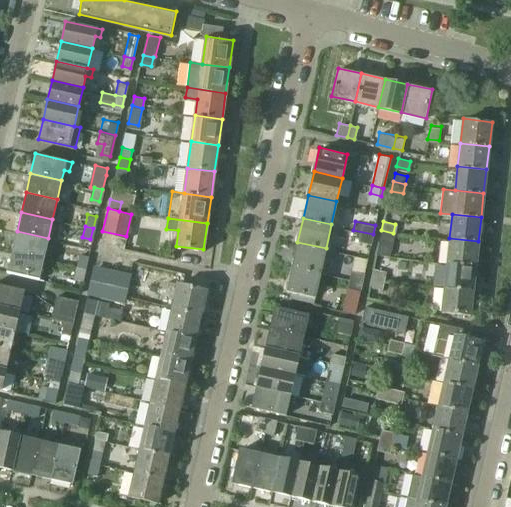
[(371,243),(373,234),(353,230),(351,238),(371,243)]
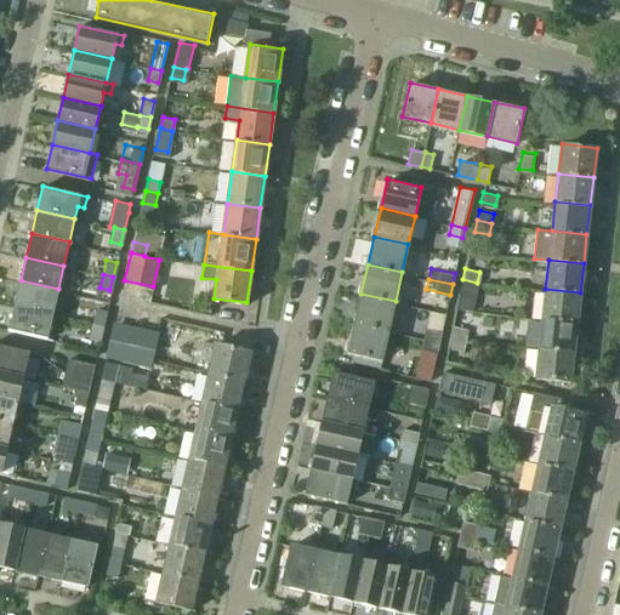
[(471,308),(477,283),(462,279),(456,306),(471,308)]
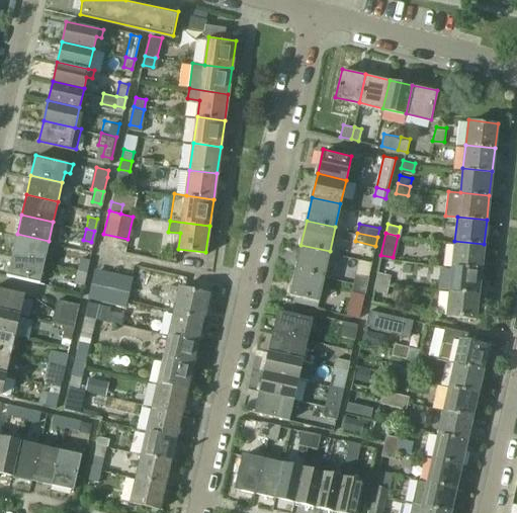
[(44,261),(49,241),(17,234),(12,253),(44,261)]
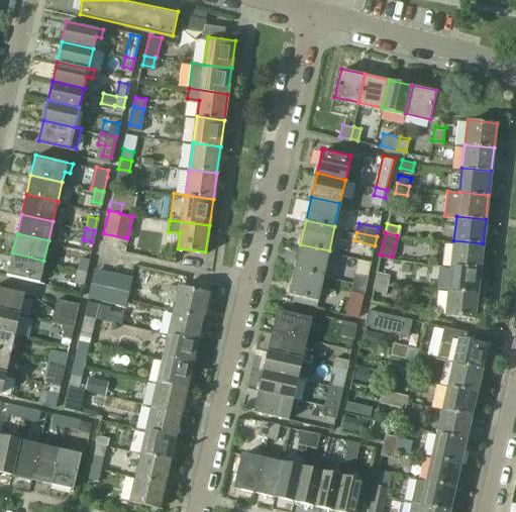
[(480,268),(483,243),(453,240),(451,264),(480,268)]
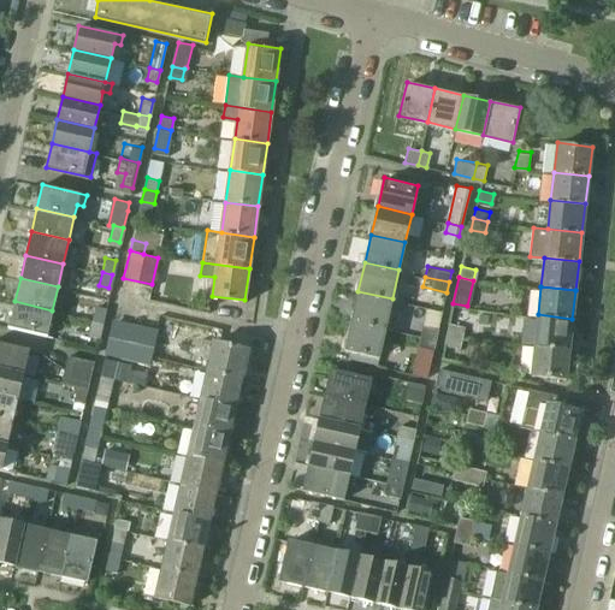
[(385,326),(392,298),(358,291),(352,319),(385,326)]
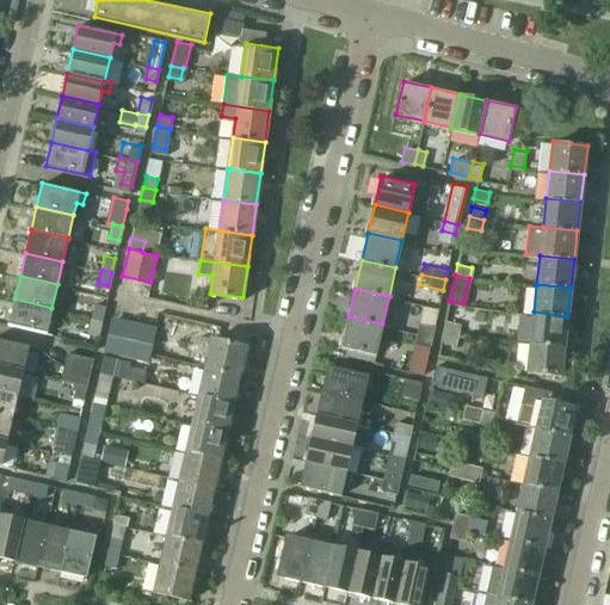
[(45,332),(51,308),(14,298),(10,323),(45,332)]
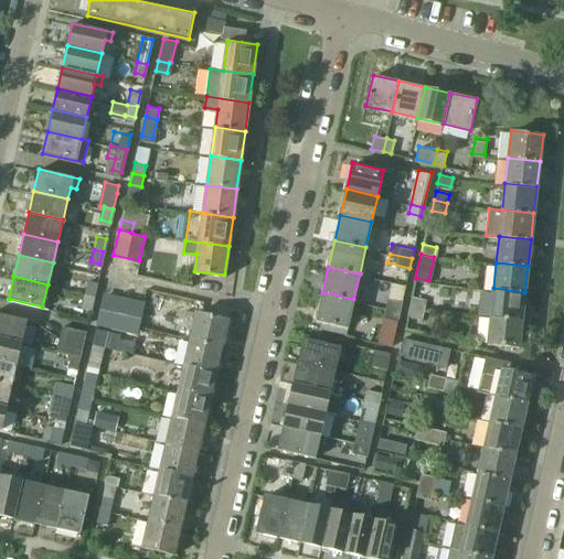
[(93,294),(96,281),(86,279),(83,292),(93,294)]
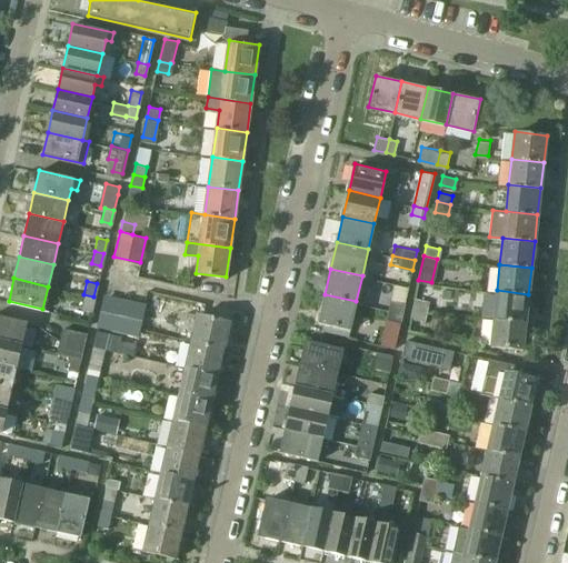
[(526,321),(528,294),(497,290),(494,317),(526,321)]
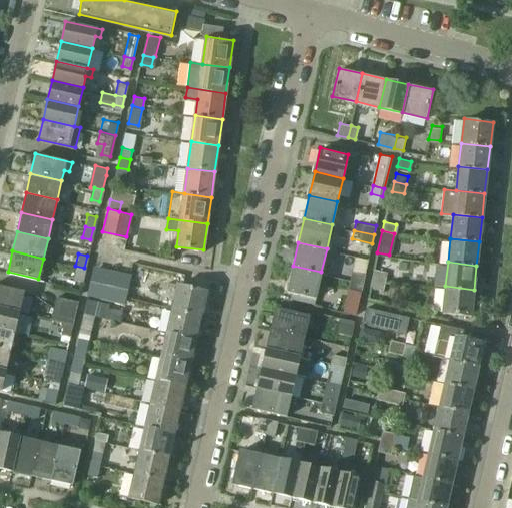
[(353,271),(351,279),(363,282),(365,274),(367,265),(355,263),(353,271)]
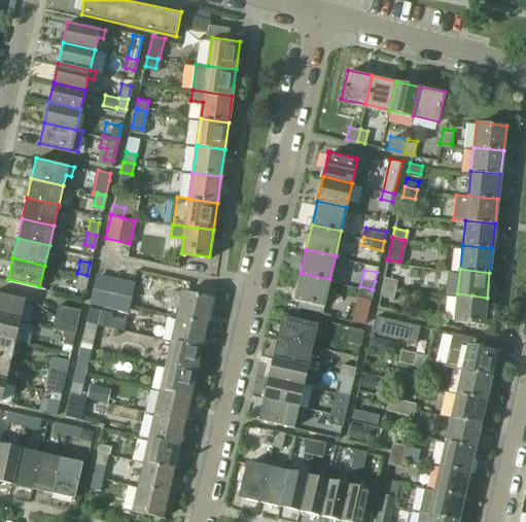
[(83,287),(86,275),(77,273),(75,285),(83,287)]
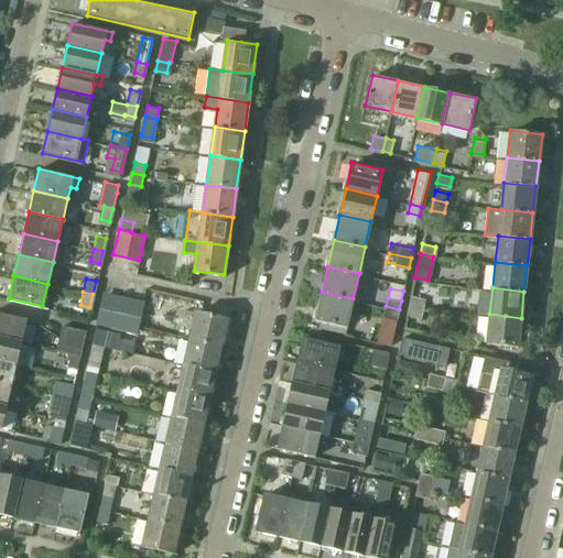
[(347,325),(353,298),(322,292),(315,318),(347,325)]
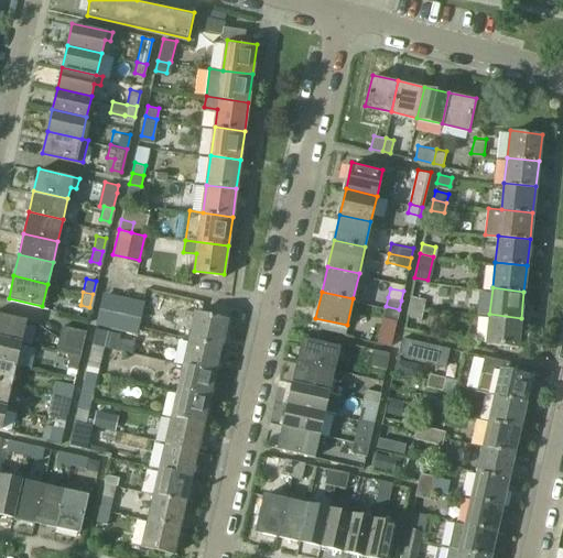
[(137,329),(142,302),(103,293),(97,320),(137,329)]
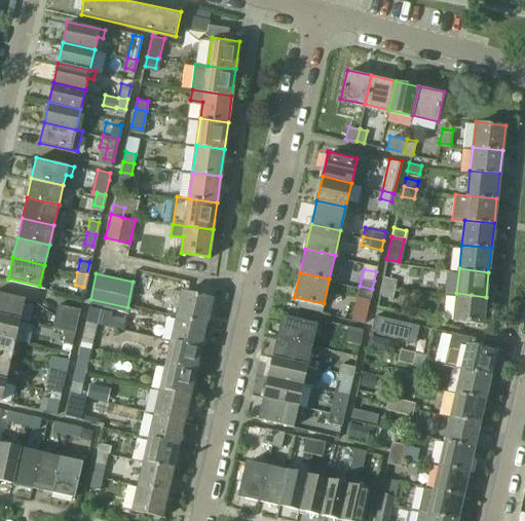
[(395,287),(397,277),(384,274),(382,284),(395,287)]
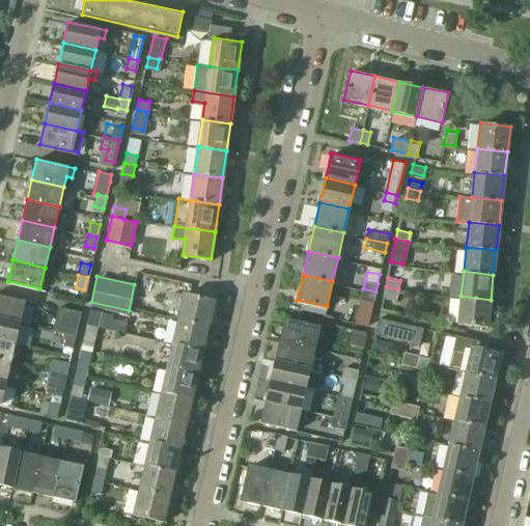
[(396,298),(398,289),(386,286),(384,296),(396,298)]
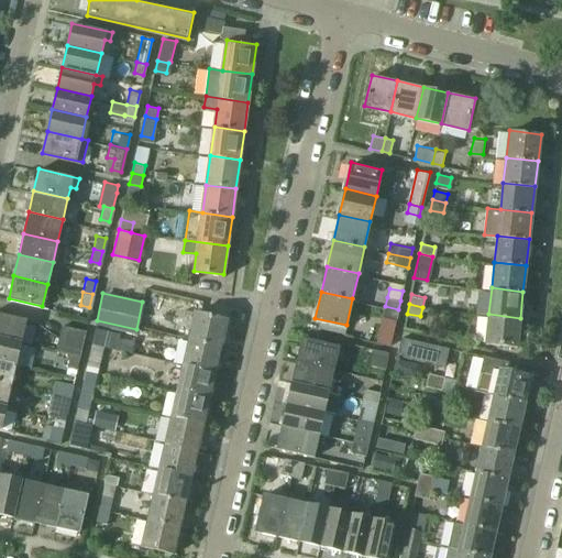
[(396,319),(398,309),(385,306),(383,316),(396,319)]
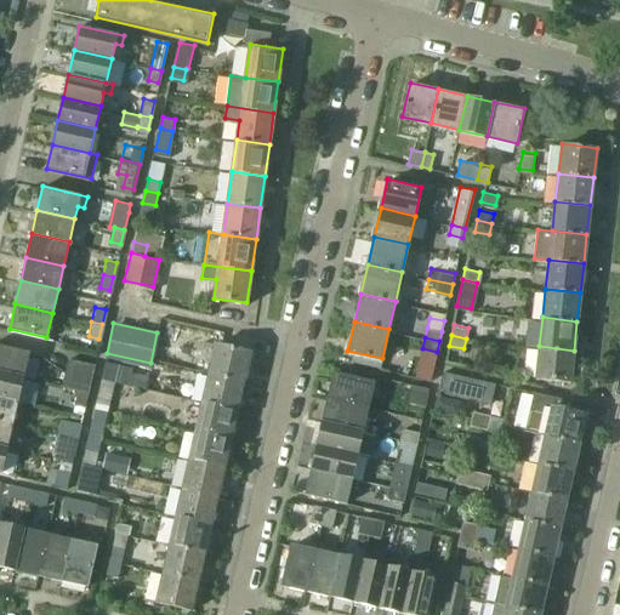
[(245,377),(251,351),(216,342),(209,370),(245,377)]
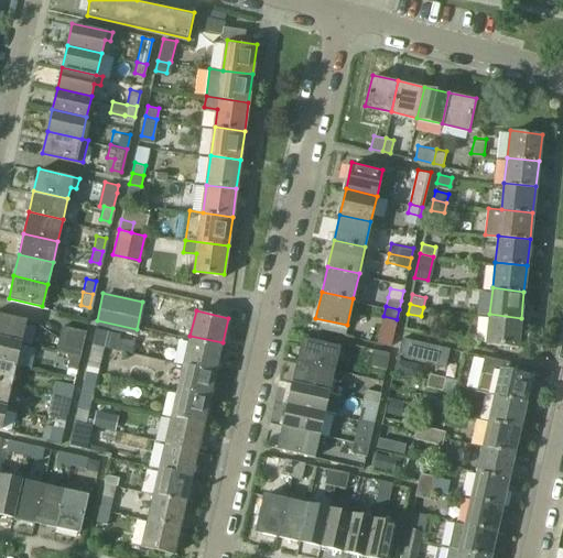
[(0,335),(21,340),(26,318),(0,312),(0,335)]
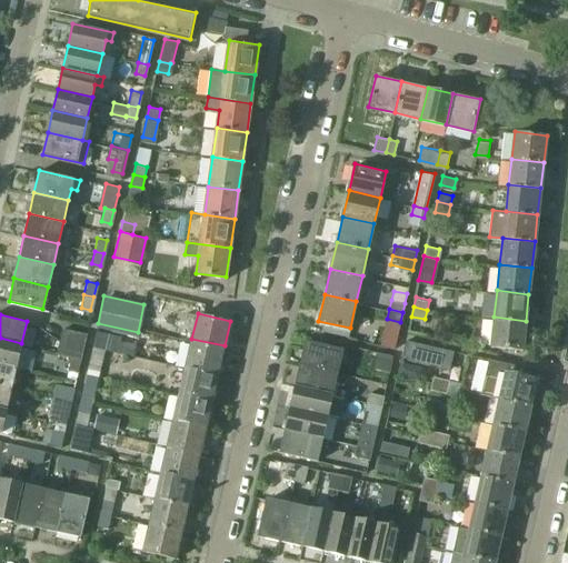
[(522,348),(526,321),(494,317),(490,344),(522,348)]
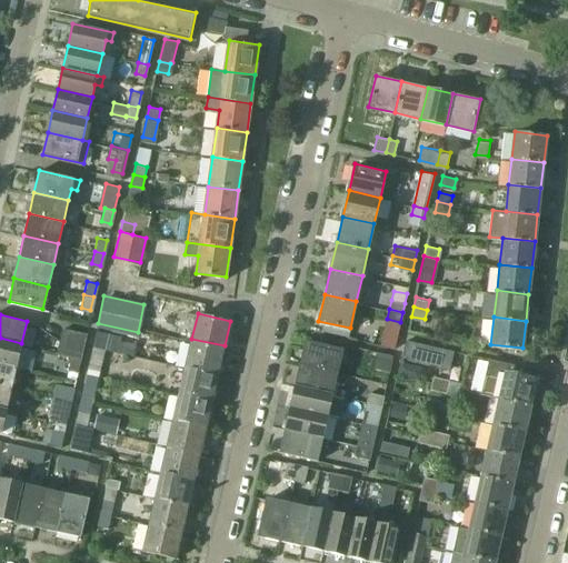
[(81,357),(86,331),(60,325),(55,351),(81,357)]
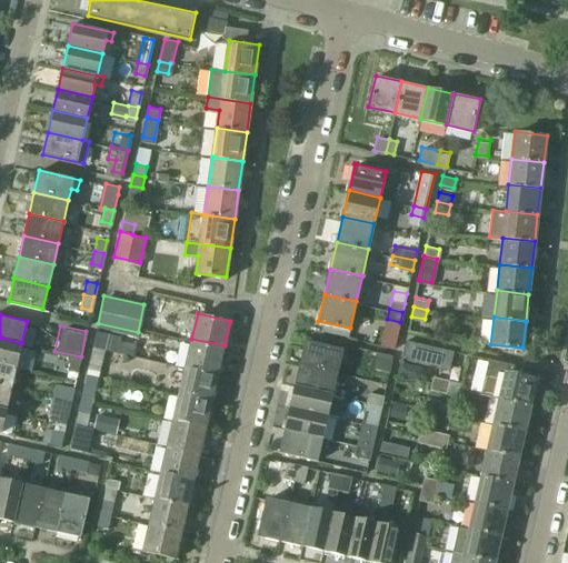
[(103,348),(107,332),(96,329),(92,345),(103,348)]
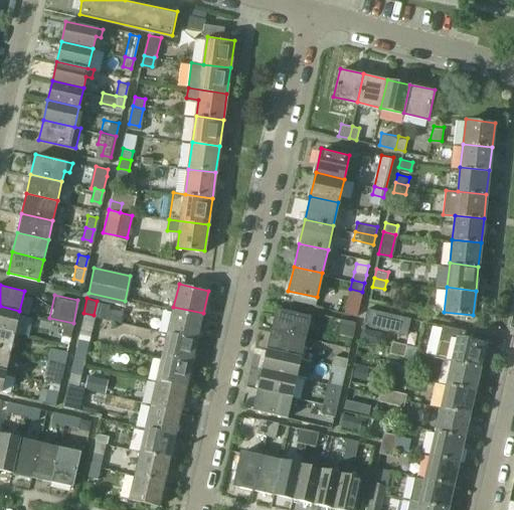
[(0,327),(15,331),(19,311),(0,306),(0,327)]
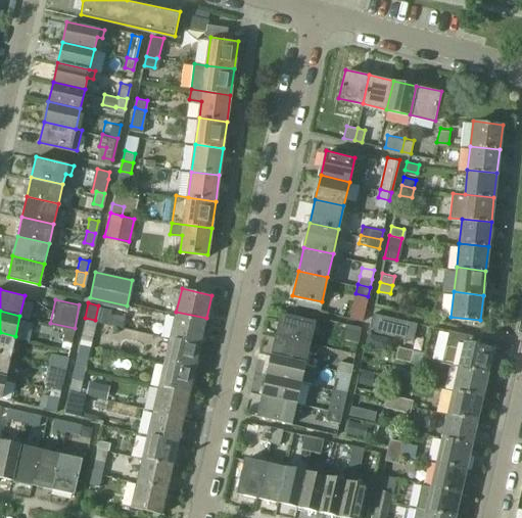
[(200,342),(206,318),(176,312),(171,336),(200,342)]
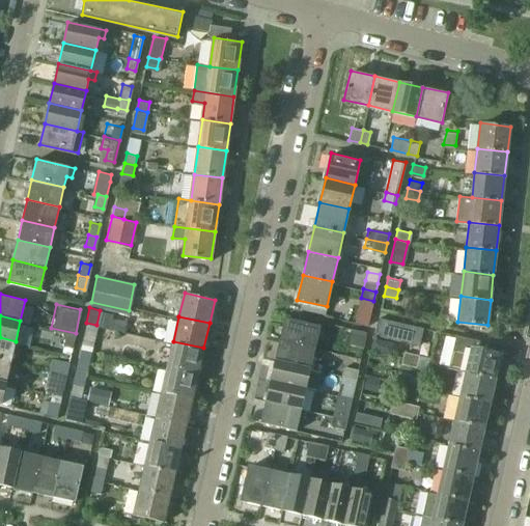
[(315,347),(319,326),(285,317),(280,339),(315,347)]
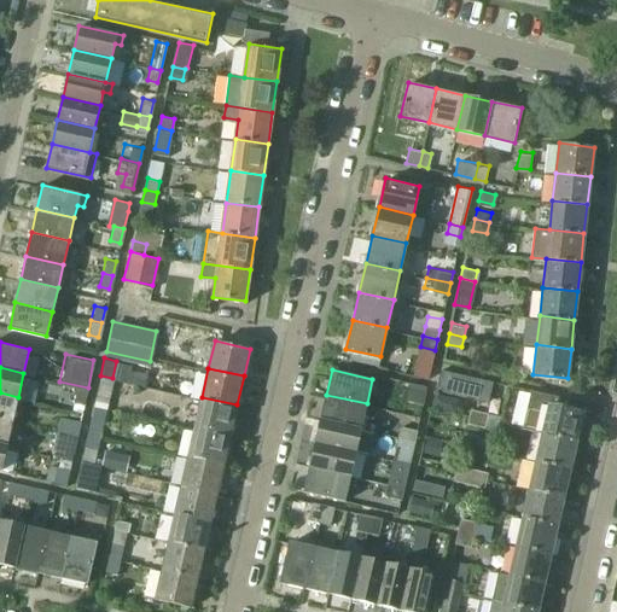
[(103,420),(112,378),(100,376),(91,418),(103,420)]
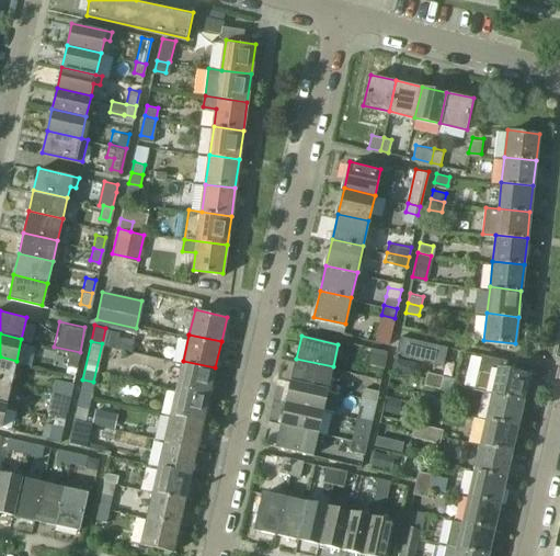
[(76,366),(79,353),(68,351),(65,364),(68,364),(76,366)]
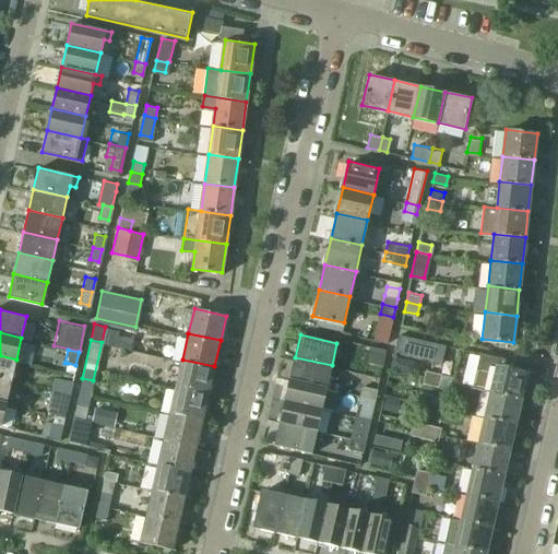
[(381,364),(383,353),(371,351),(369,361),(381,364)]
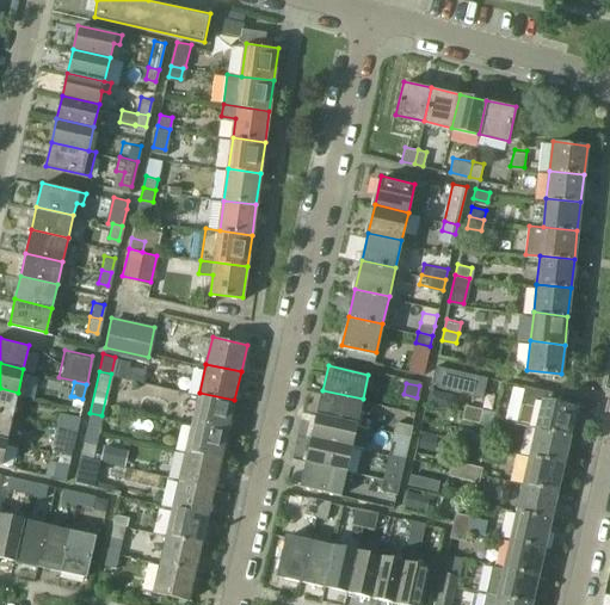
[(525,384),(517,421),(536,426),(570,433),(575,405),(566,402),(567,394),(525,384)]
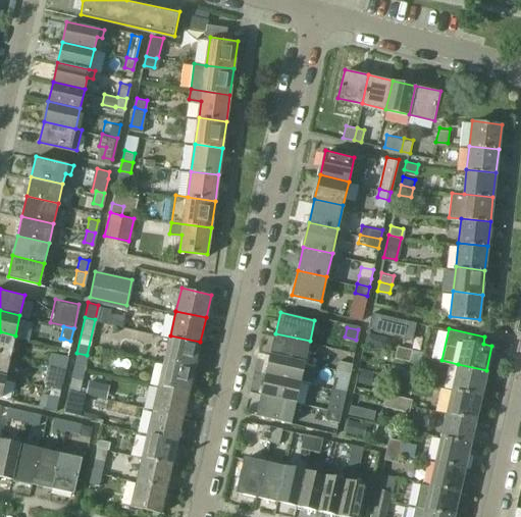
[(0,352),(10,355),(15,335),(0,331),(0,352)]
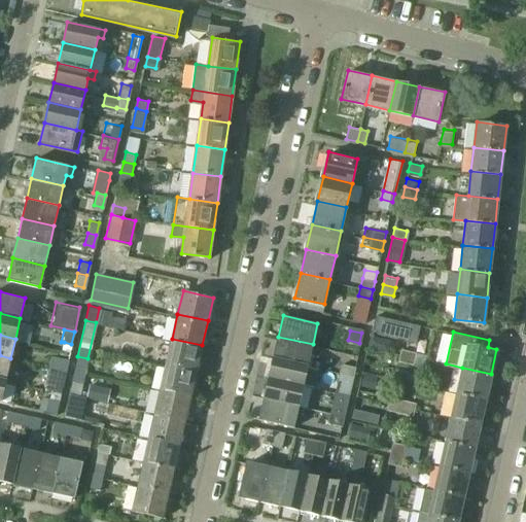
[(308,364),(313,344),(278,337),(274,356),(308,364)]
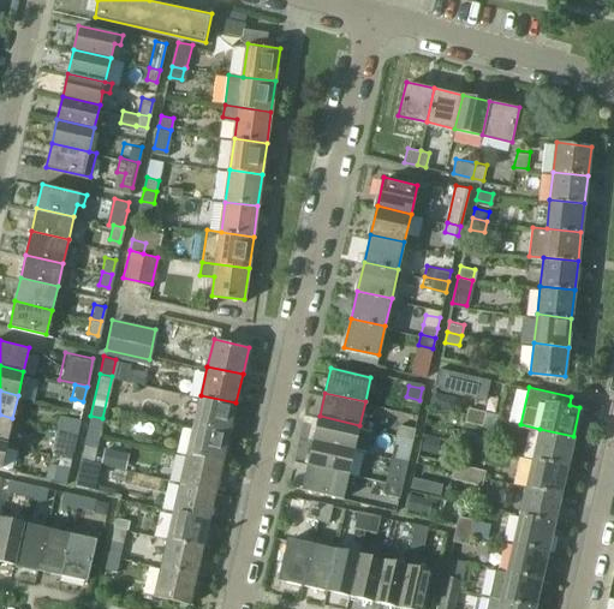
[(230,430),(236,402),(201,395),(195,423),(230,430)]
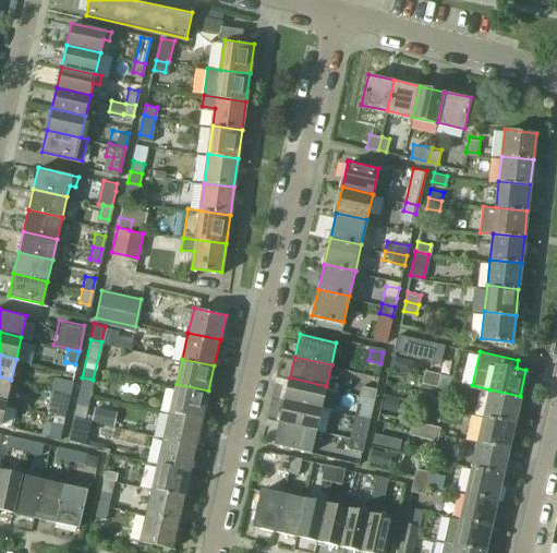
[(437,384),(440,372),(426,369),(423,381),(437,384)]
